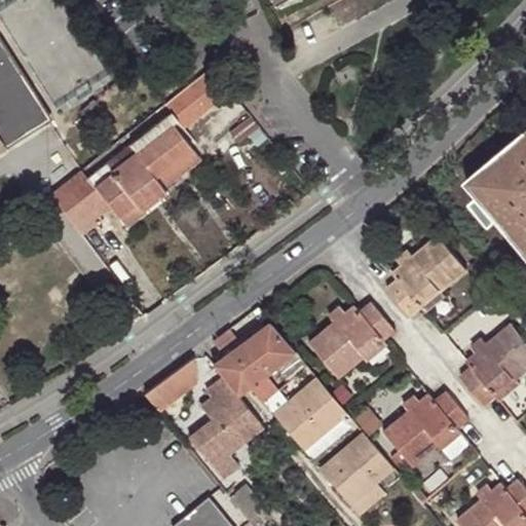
[(0,151),(51,119),(0,39),(0,151)]
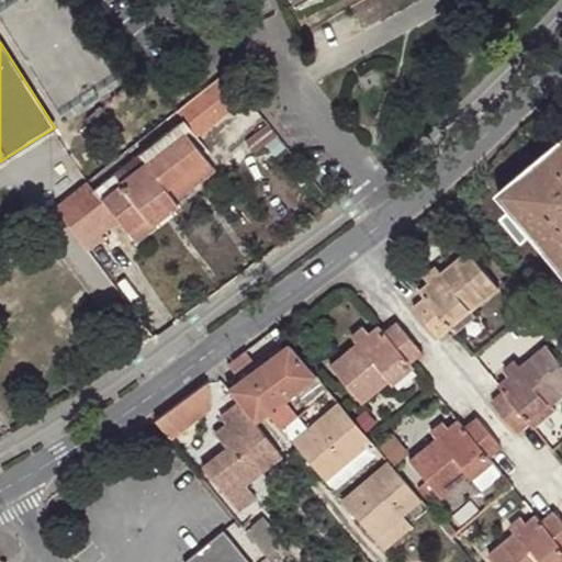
[(57,206),(81,239),(115,214),(128,233),(173,199),(167,191),(208,159),(213,155),(199,136),(248,99),(226,71),(178,110),(186,120),(96,189),(66,211),(60,203),(57,206)]
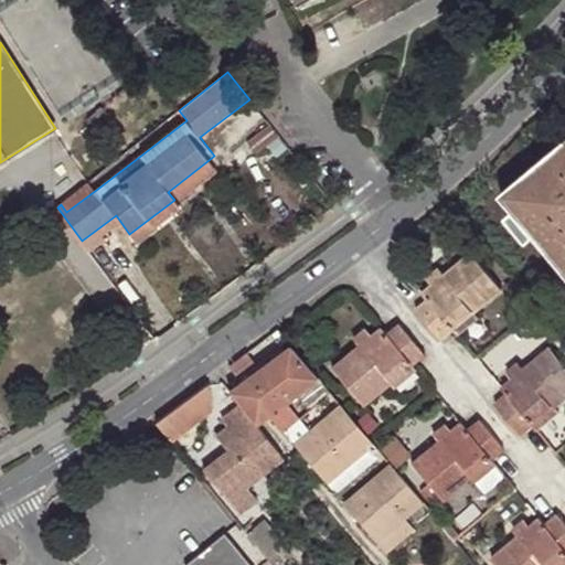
[(564,137),(502,190),(516,209),(537,233),(564,265),(564,137)]
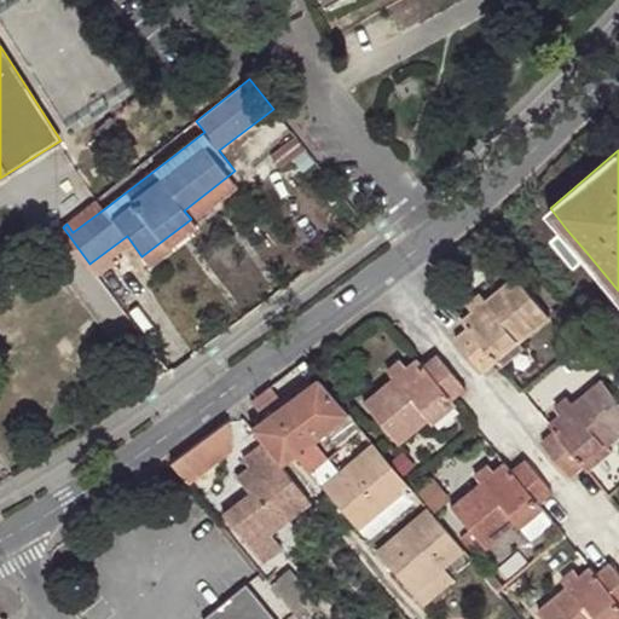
[(239,189),(229,175),(184,210),(191,219),(194,221),(239,189)]
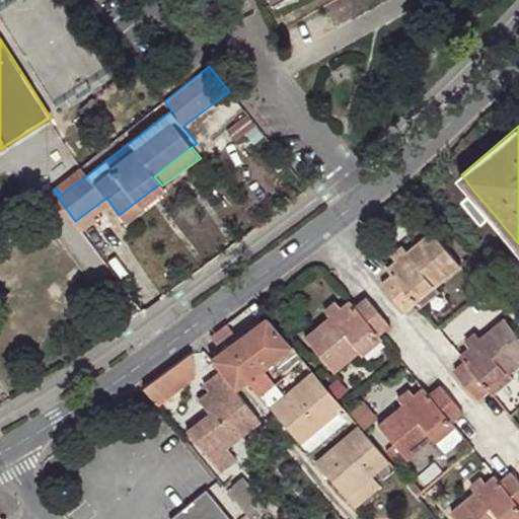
[(88,174),(82,166),(56,188),(61,195),(88,174)]
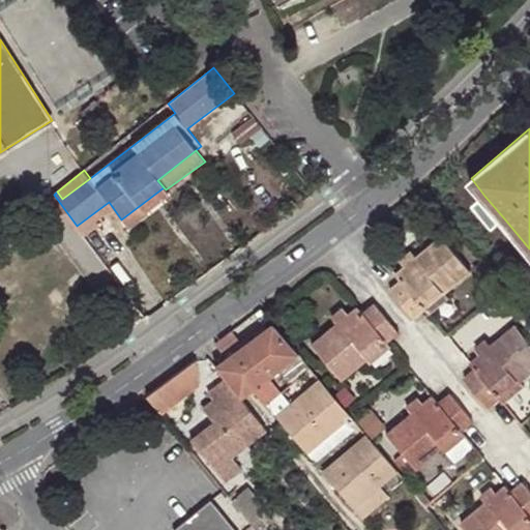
[(164,187),(121,219),(126,226),(169,194),(166,189),(164,187)]
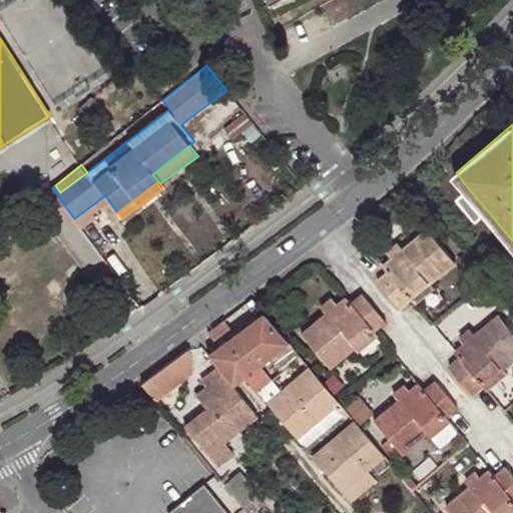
[(488,211),(469,189),(462,195),(481,217),(488,211)]
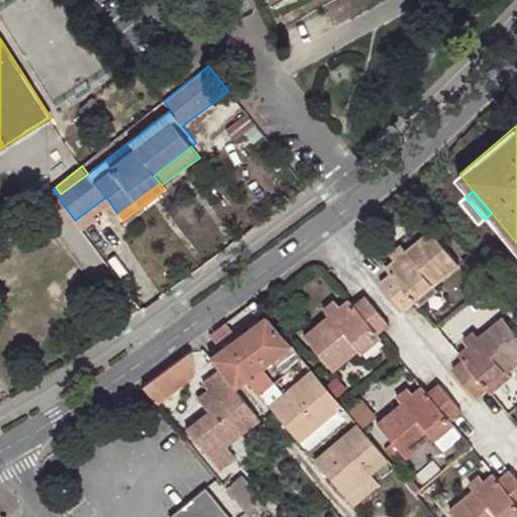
[(397,261),(387,268),(391,273),(380,282),(405,311),(416,302),(420,306),(438,292),(434,287),(460,267),(431,232),(407,252),(402,246),(392,253),(397,261)]
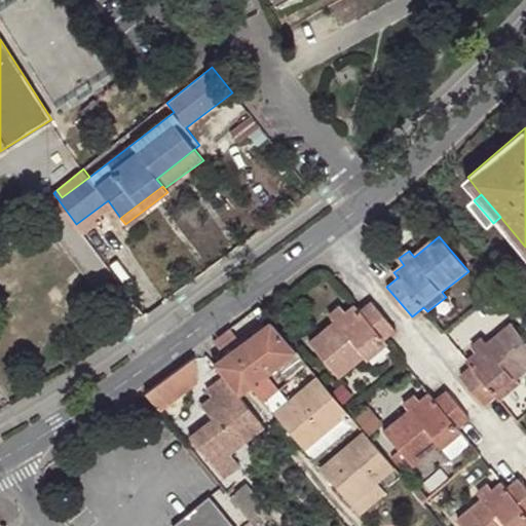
[(359,309),(354,305),(345,313),(340,306),(328,316),(333,323),(308,342),(337,377),(363,357),(367,362),(388,344),(384,340),(395,332),(369,302),(359,309)]
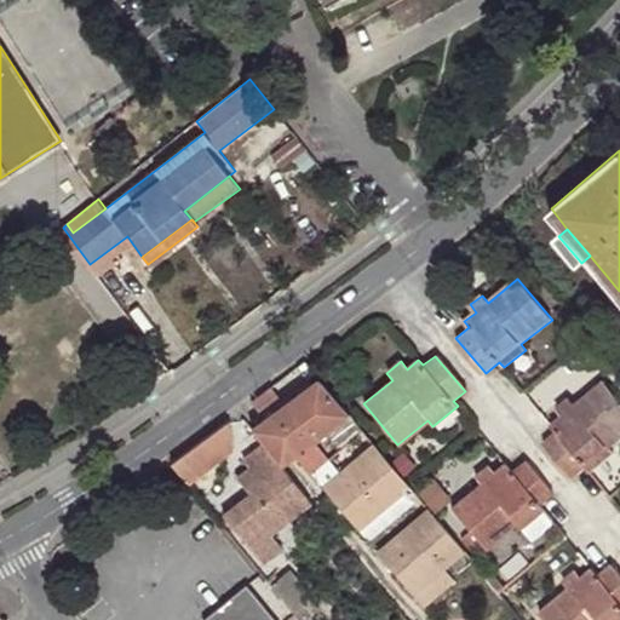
[(349,413),(319,378),(251,429),(264,445),(264,446),(281,465),(349,413)]
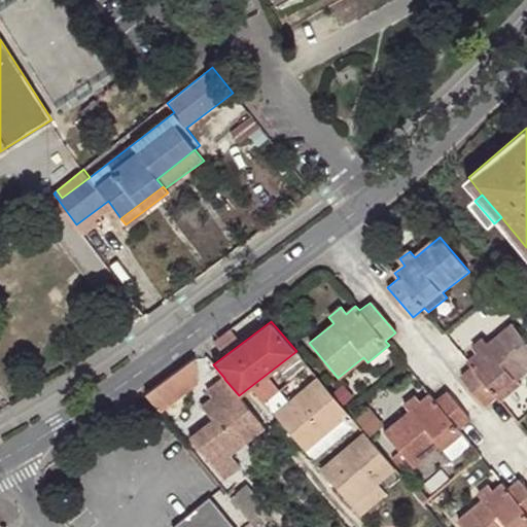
[(497,396),(501,400),(522,383),(518,379),(526,372),(526,340),(514,323),(489,344),(484,338),(473,346),(479,352),(468,361),(473,367),(461,377),(485,406),(497,396)]
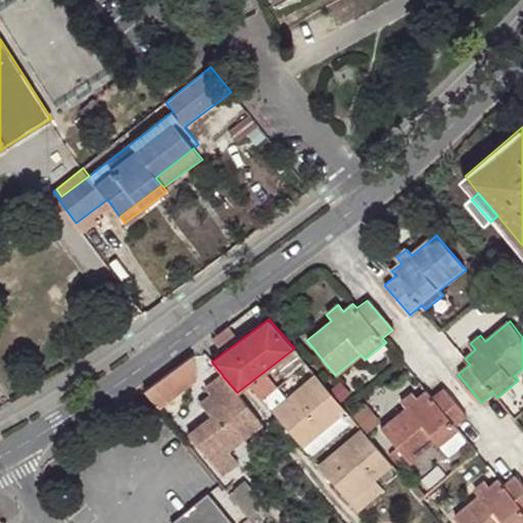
[(192,355),(143,390),(157,409),(198,378),(192,355)]
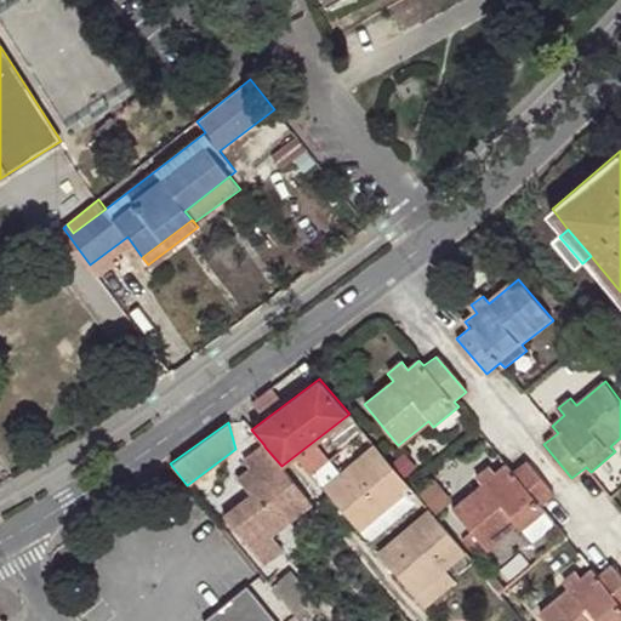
[(281,466),(265,446),(245,463),(251,471),(239,480),(252,497),(227,519),(245,541),(267,567),(285,551),(273,536),(313,503),(298,486),(281,466)]
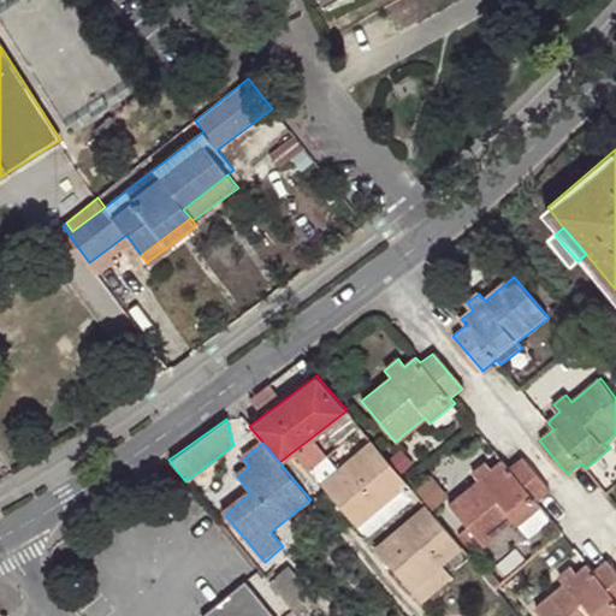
[(406,481),(373,443),(323,484),(355,523),(371,510),(406,481)]
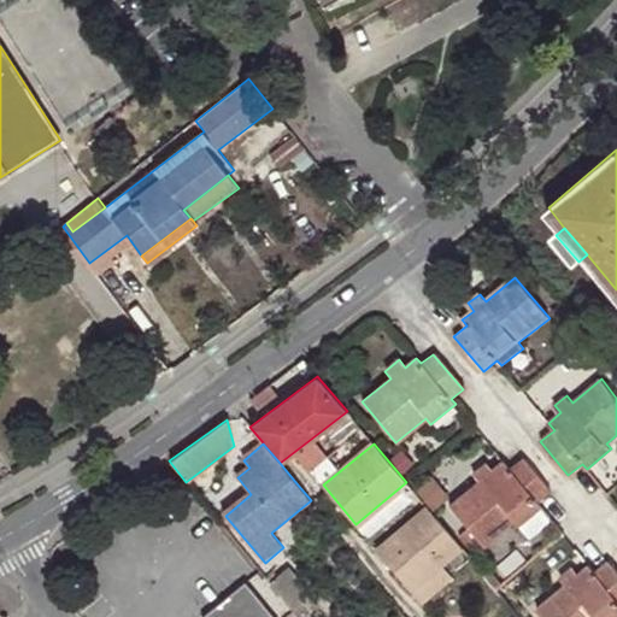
[(516,529),(541,509),(538,504),(550,493),(522,459),(509,470),(503,463),(491,472),(486,466),(472,477),(477,483),(450,506),(483,547),(512,523),(516,529)]
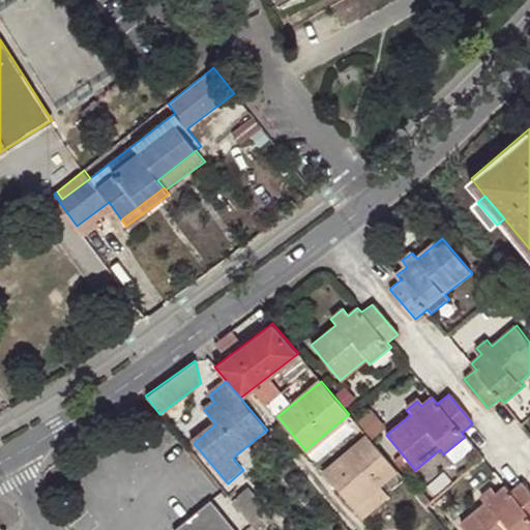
[(356,423),(349,414),(319,439),(326,448),(356,423)]
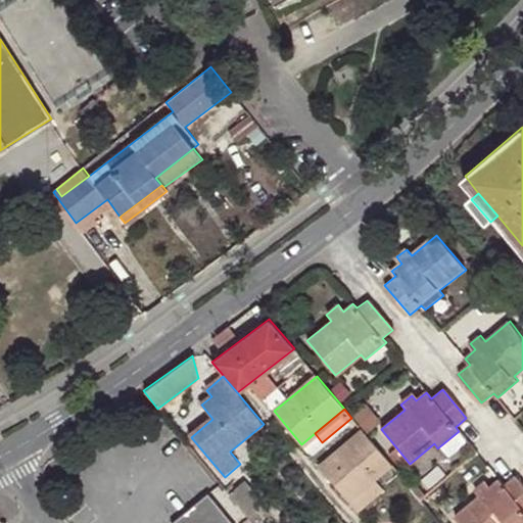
[(382,454),(364,431),(320,466),(357,513),(384,490),(377,480),(393,466),(382,454)]
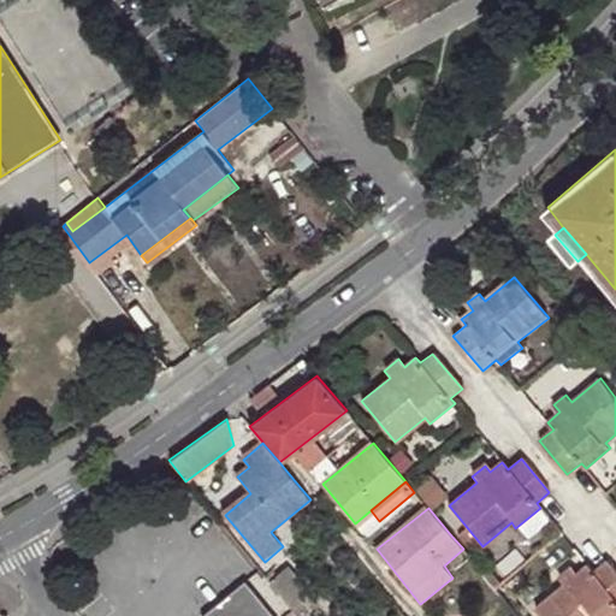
[(593,572),(590,567),(579,576),(572,568),(560,579),(564,586),(537,609),(542,615),(615,615),(615,569),(608,560),(593,572)]
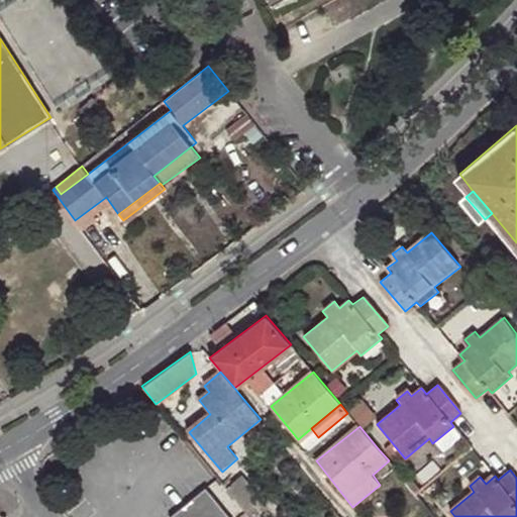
[(226,490),(247,516),(252,516),(265,508),(241,478),(226,490)]
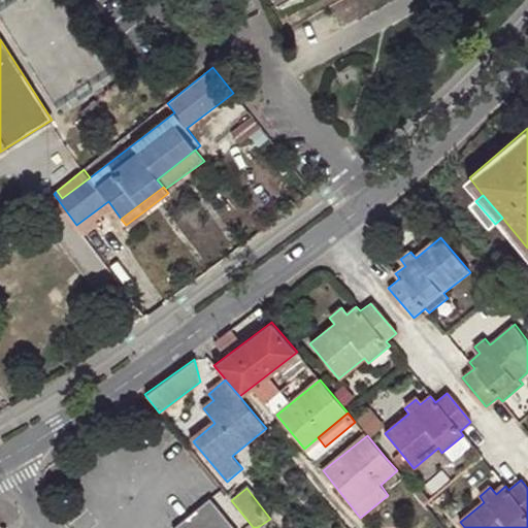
[(232,527),(208,498),(171,527),(232,527)]
